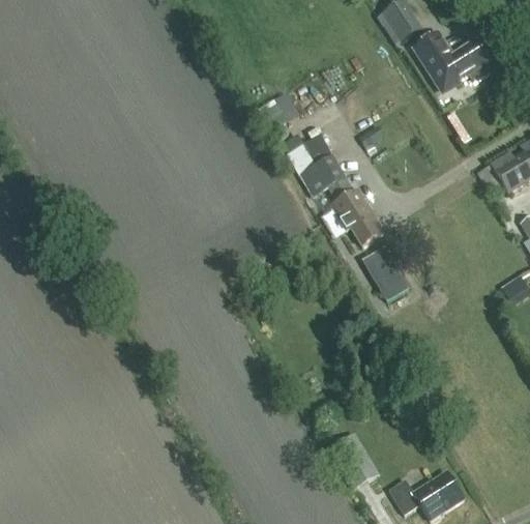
[(401,0),(382,11),(402,41),(423,28),(405,0),(401,0)]
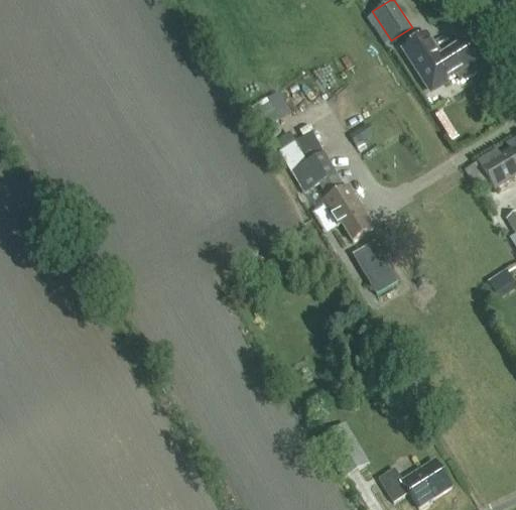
[(478,70),(473,61),(476,60),(462,38),(438,53),(423,31),(402,45),(420,73),(431,89),(445,80),(457,73),(462,80),(478,70)]
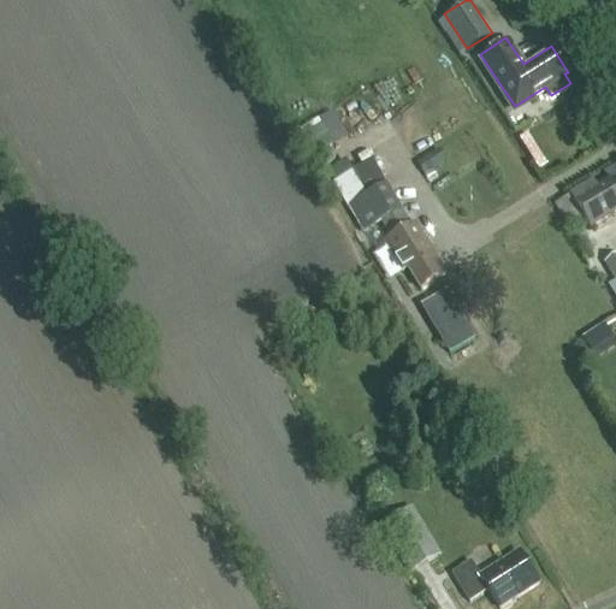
[(372,155),(349,169),(333,179),(362,229),(380,219),(389,232),(383,237),(401,268),(407,265),(419,285),(446,268),(416,218),(410,222),(372,155)]
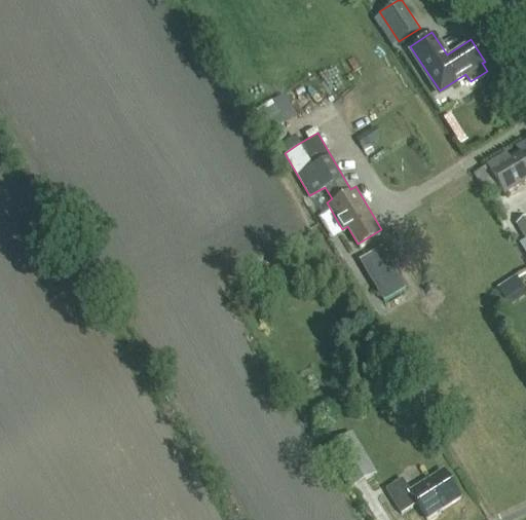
[(487,161),(504,190),(525,177),(525,138),(517,144),(521,150),(508,158),(503,151),(487,161)]
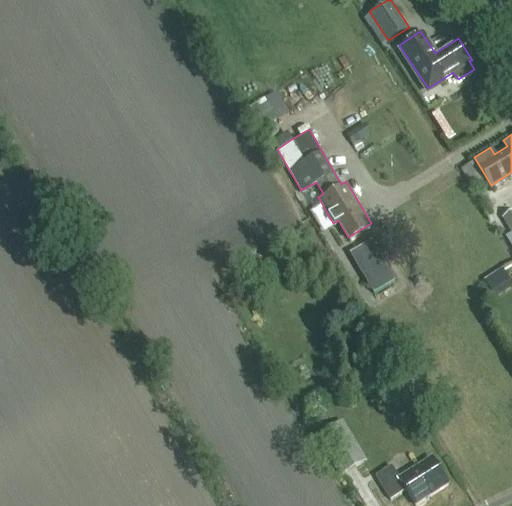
[(511,209),(502,215),(511,229),(505,233),(511,244),(511,209)]
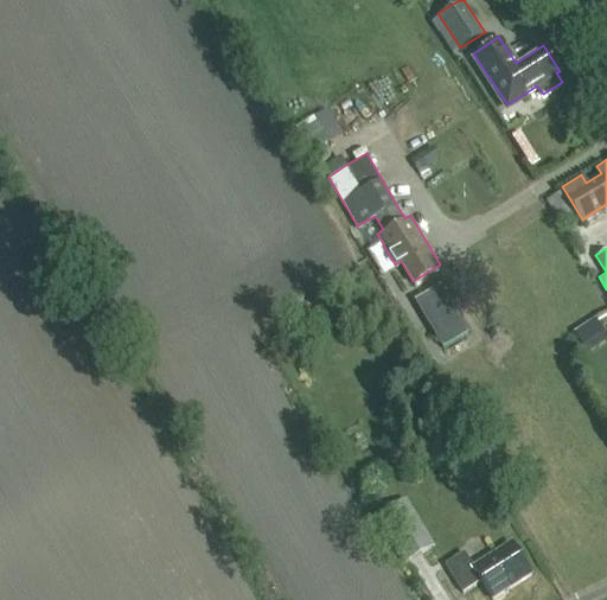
[(468,329),(440,282),(415,297),(443,344),(468,329)]
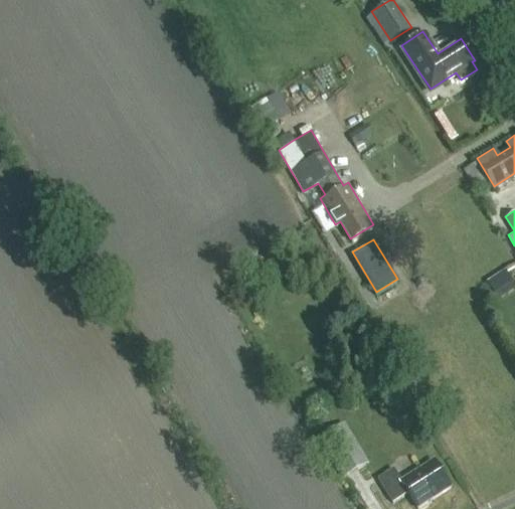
[(514,285),(514,282),(508,272),(490,285),(498,297),(514,285)]
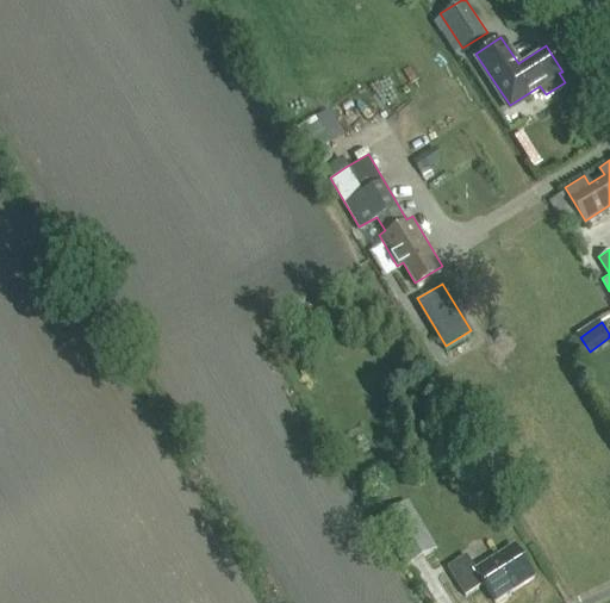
[(436,544),(408,497),(379,515),(406,561),(436,544)]
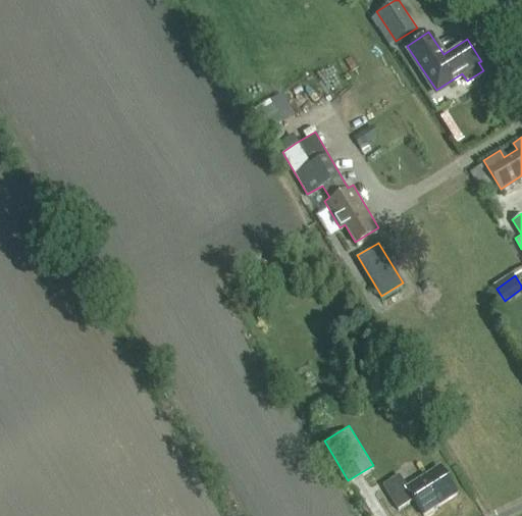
[(422,513),(457,492),(439,464),(407,484),(399,472),(381,481),(398,507),(412,498),(422,513)]
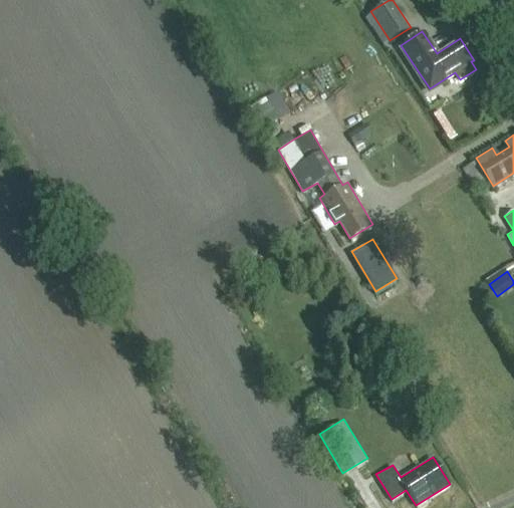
All buildings are outlined.
